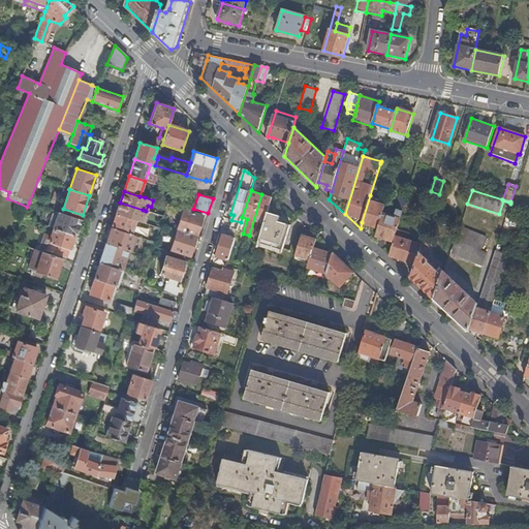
[(272,197),(261,194),(249,236),(254,237),(258,222),(265,224),(268,212),(272,197)]
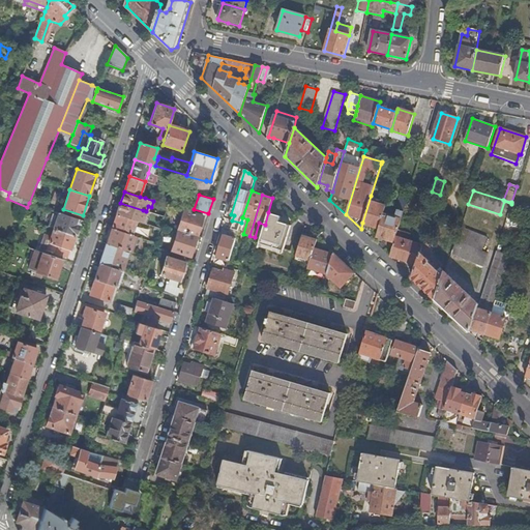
[(395,237),(408,196),(403,195),(395,217),(383,214),(379,228),(377,236),(394,242),(395,237)]
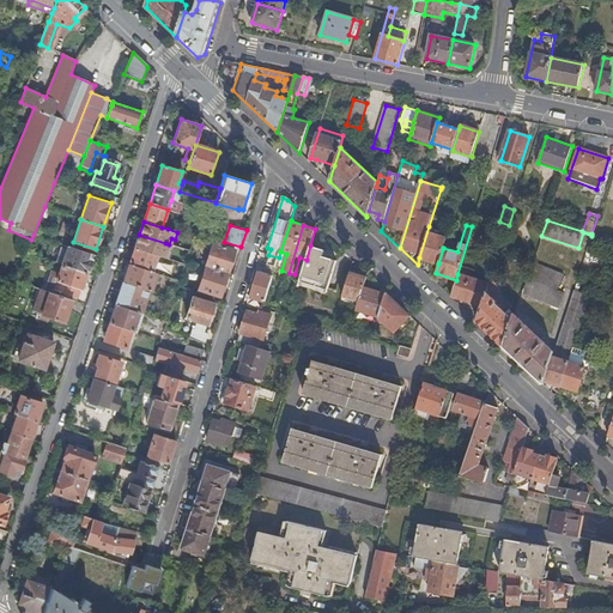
[(438,263),(443,248),(448,232),(429,226),(419,258),(438,263)]
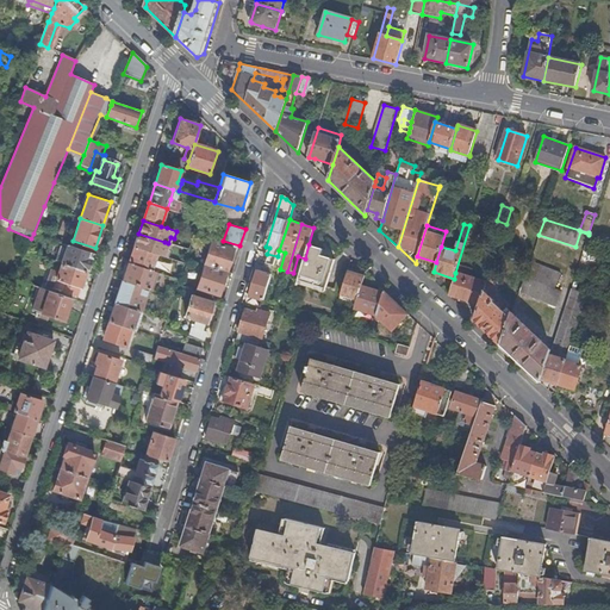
[(138,234),(134,247),(157,254),(167,257),(169,250),(167,250),(168,243),(165,242),(138,234)]
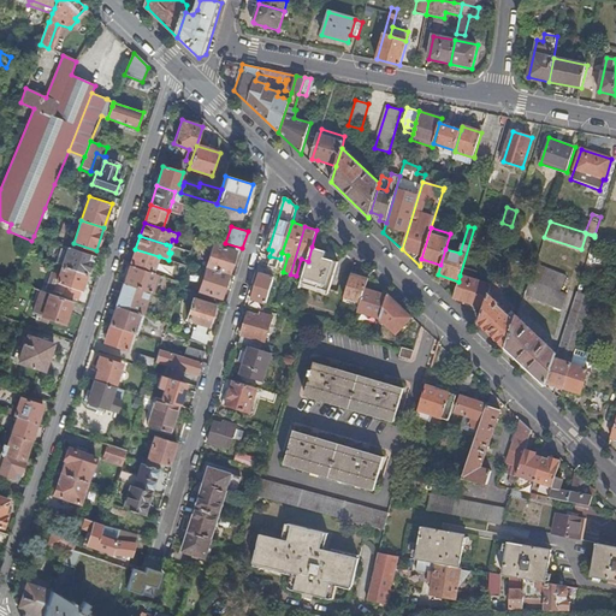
[(207,268),(229,276),(236,252),(214,244),(207,268)]
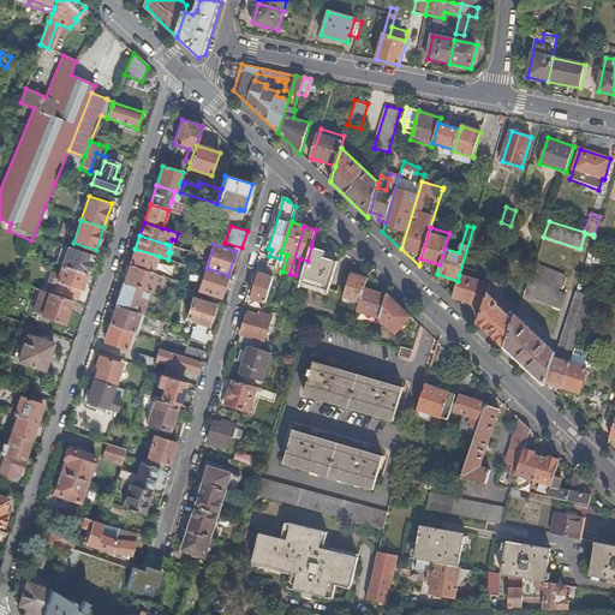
[(311,246),(308,261),(302,279),(303,279),(302,281),(330,290),(338,261),(324,257),(326,251),(311,246)]
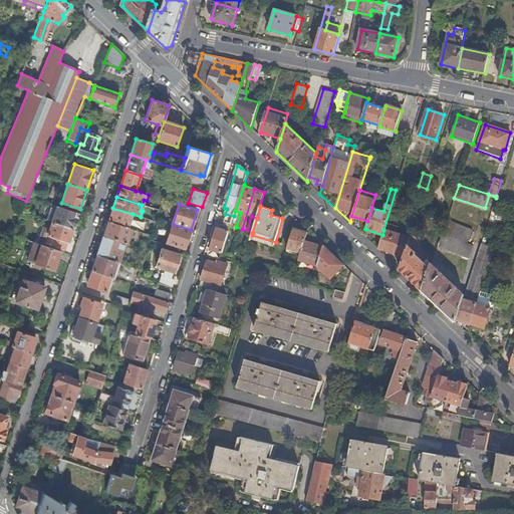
[(52,222),(73,229),(78,214),(56,207),(51,221),(52,222)]
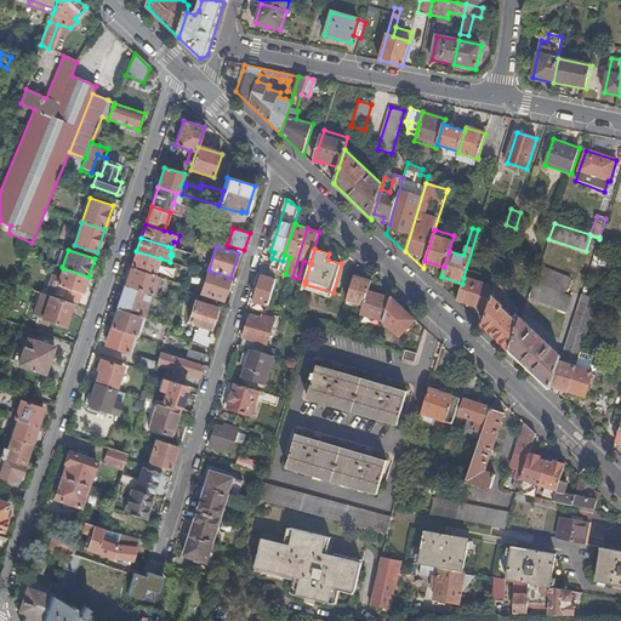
[(136,251),(131,268),(154,275),(160,258),(136,251)]
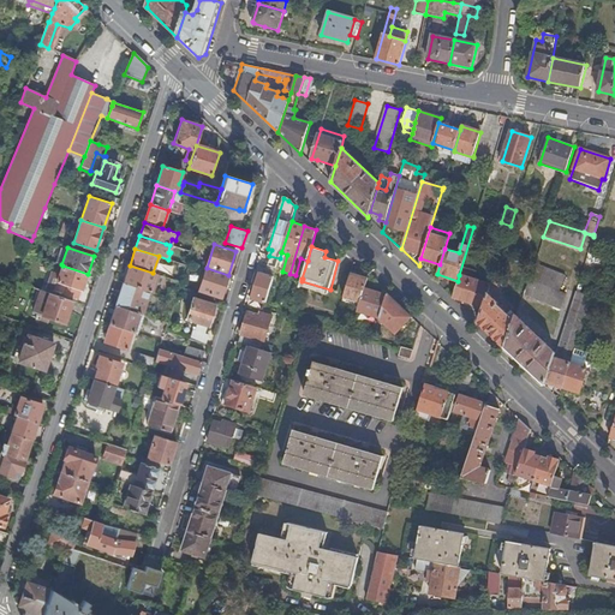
[(260,263),(256,272),(261,273),(275,278),(276,270),(276,268),(260,263)]
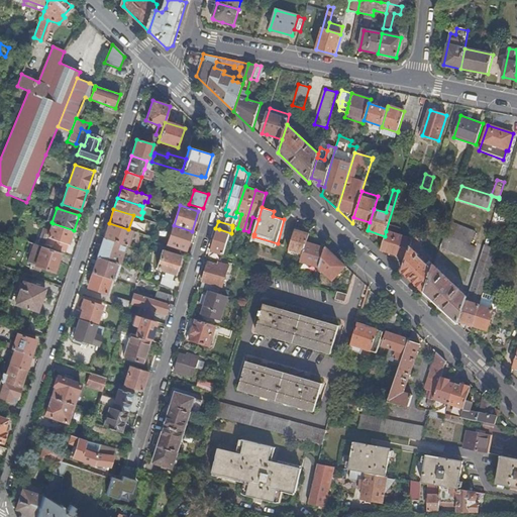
[(449,221),(440,247),(472,260),(476,247),(471,245),(476,232),(449,221)]
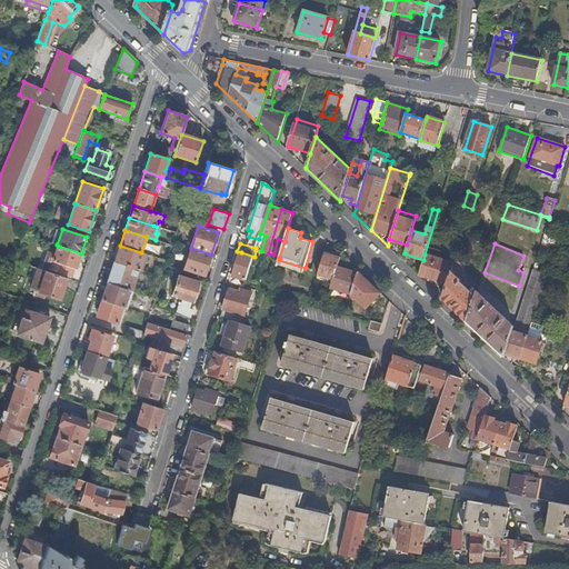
[(76,269),(81,253),(58,246),(52,261),(58,262),(55,270),(71,276),(75,268),(76,269)]
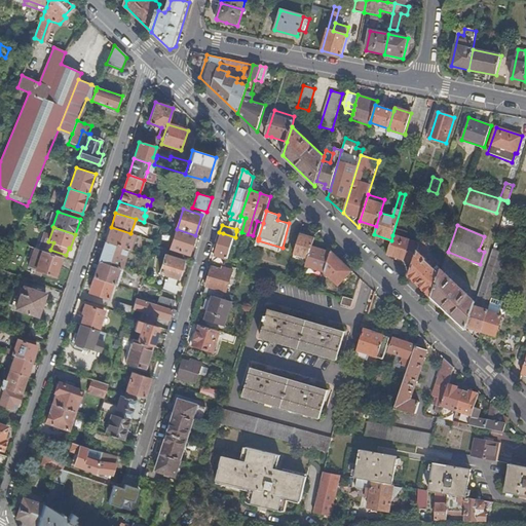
[(111,227),(106,241),(128,250),(134,234),(130,233),(111,227)]
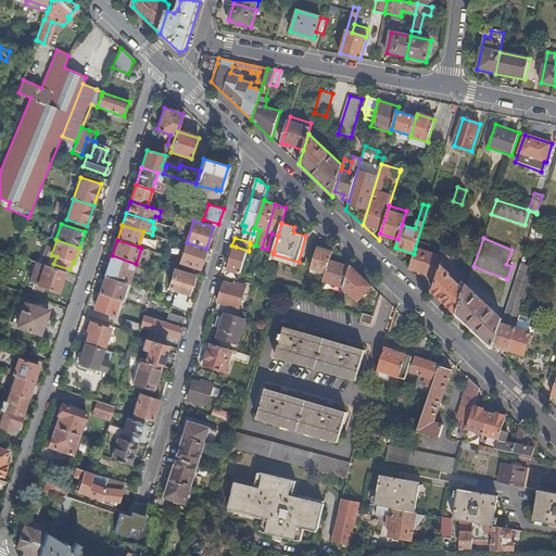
[(200,269),(206,249),(187,242),(180,263),(200,269)]
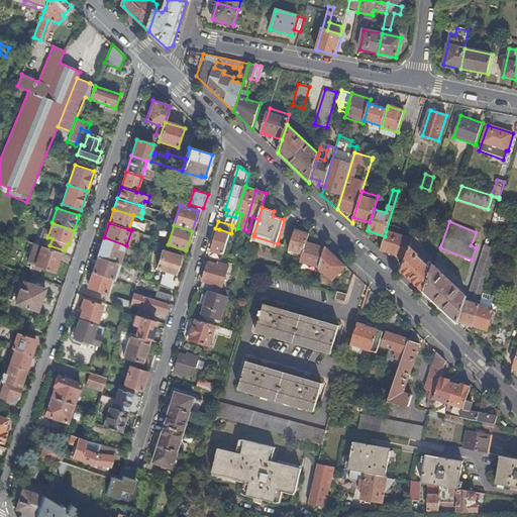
[(231,233),(219,229),(212,251),(224,254),(231,233)]
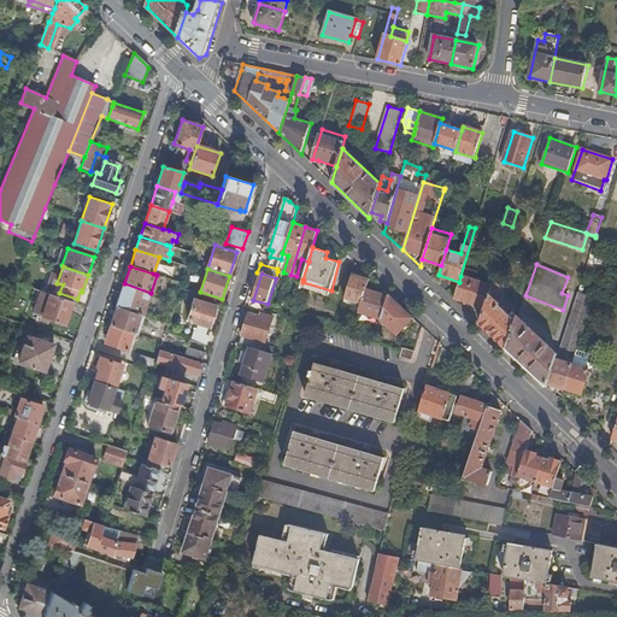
[(370,280),(352,274),(345,299),(362,304),(366,291),(370,280)]
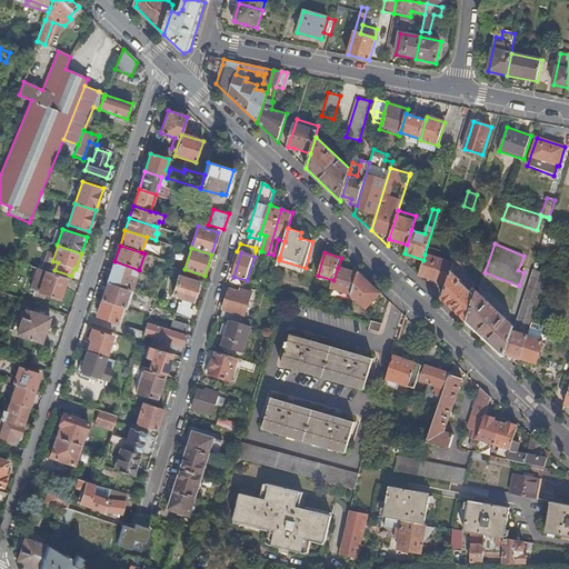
[(455,263),(425,255),(423,260),(419,275),(419,276),(429,278),(429,280),(437,282),(437,281),(448,285),(455,263)]
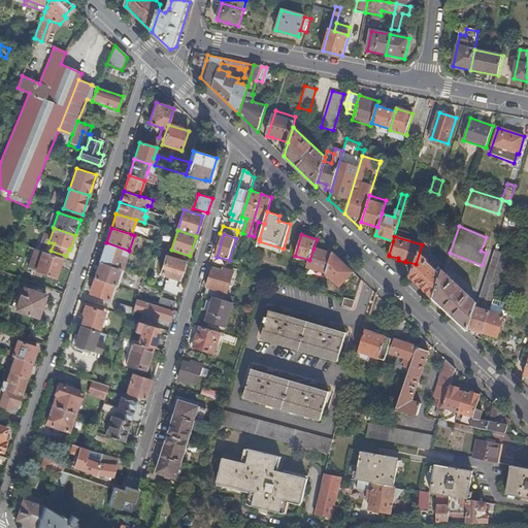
[(424,239),(422,244),(416,264),(411,277),(433,298),(443,270),(438,266),(436,269),(428,261),(429,260),(425,257),(430,241),(424,239)]
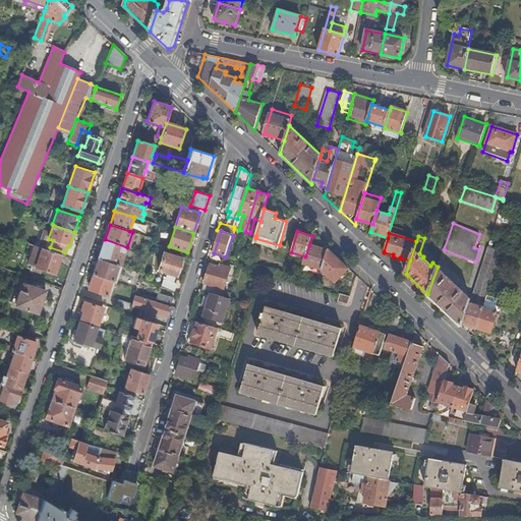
[(105,239),(98,259),(120,267),(127,247),(105,239)]
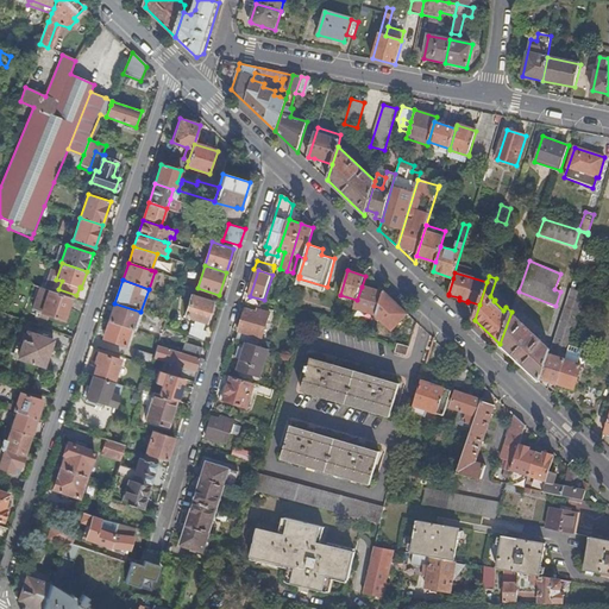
[(362,287),(357,300),(355,308),(356,309),(376,315),(377,315),(384,293),(362,287)]
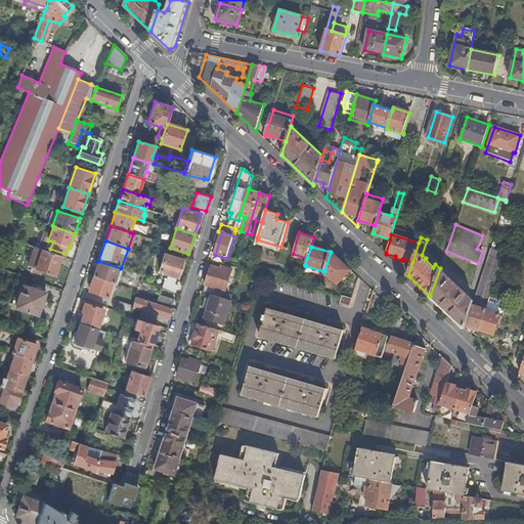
[(474,328),(479,330),(486,309),(490,295),(504,253),(490,248),(474,300),(465,329),(472,335),(474,328)]
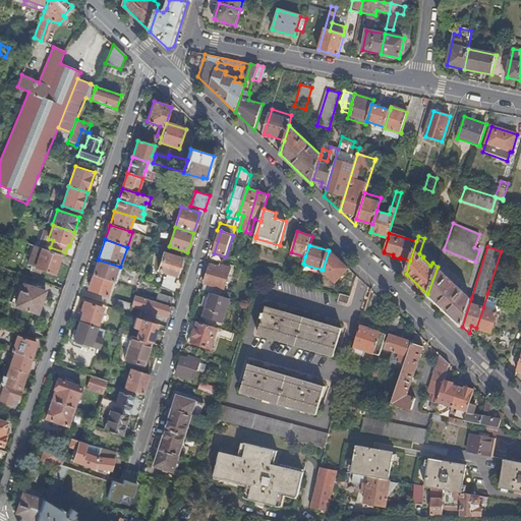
[(55,274),(61,254),(42,248),(35,271),(43,274),(44,271),(55,274)]
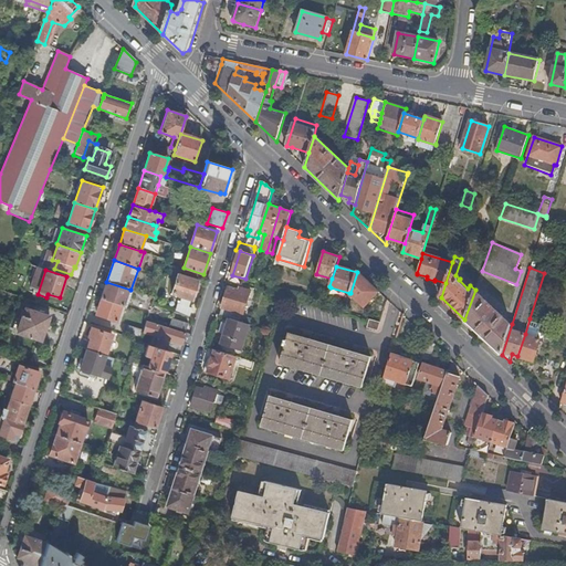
[(379,292),(357,271),(357,272),(350,293),(349,293),(348,296),(350,297),(353,295),(365,307),(379,292)]
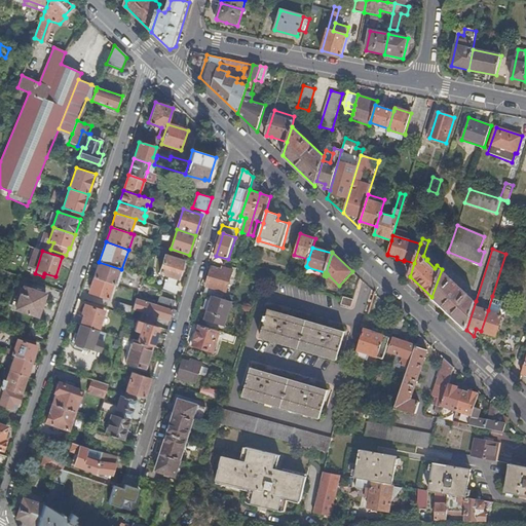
[(162,291),(176,295),(179,287),(176,286),(183,262),(164,255),(159,272),(170,275),(167,283),(165,283),(162,291)]
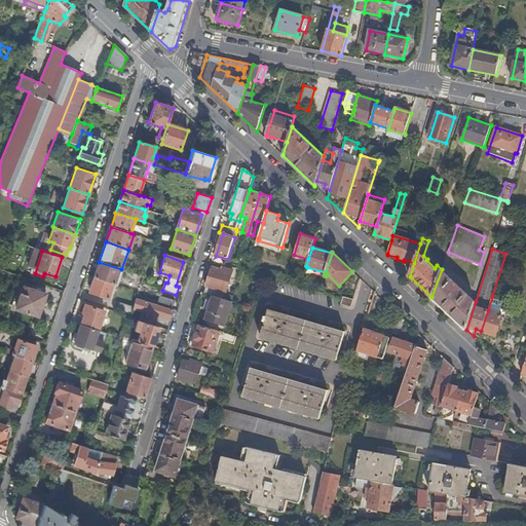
[(99,262),(94,276),(113,284),(117,285),(122,269),(121,269),(99,262)]
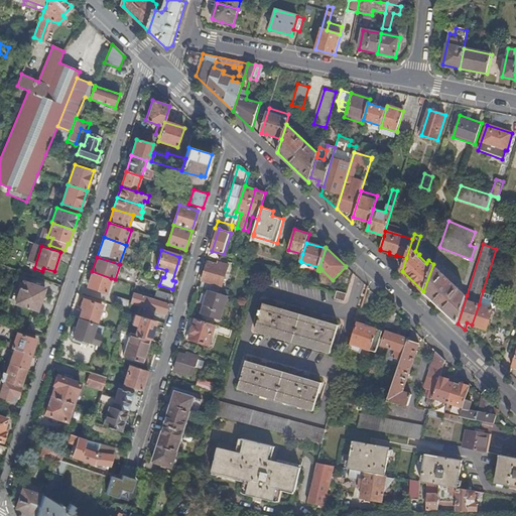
[(209,263),(201,288),(219,293),(221,287),(222,287),(229,266),(222,264),(221,267),(209,263)]
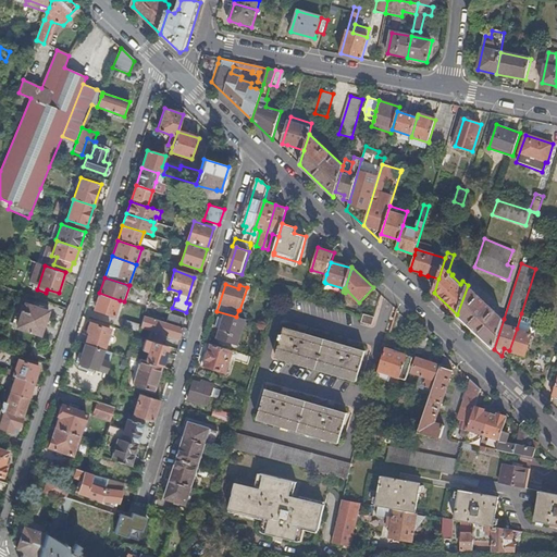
[(457,314),(494,349),(504,319),(490,307),(492,305),(491,304),(489,305),(468,285),(457,314)]
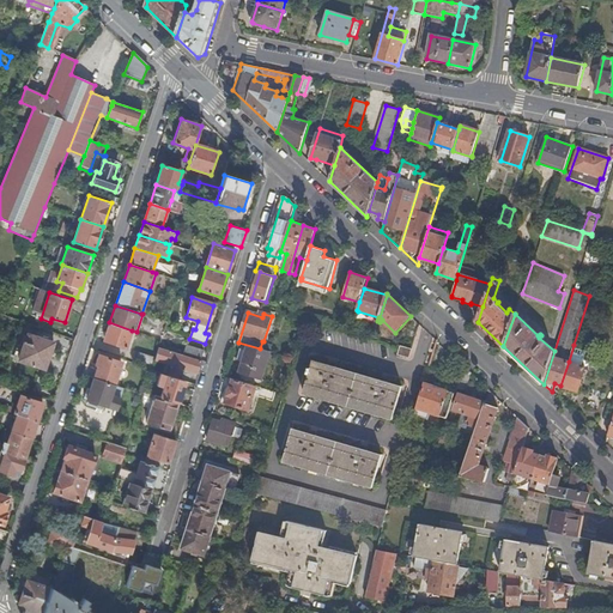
[(132,331),(109,322),(103,340),(125,349),(132,331)]
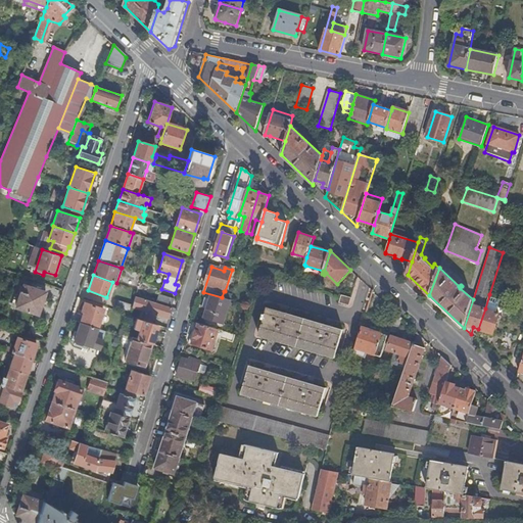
[(37,289),(24,285),(15,307),(37,315),(42,302),(43,302),(44,301),(46,294),(45,294),(44,294),(45,292),(45,290),(37,287),(37,289)]
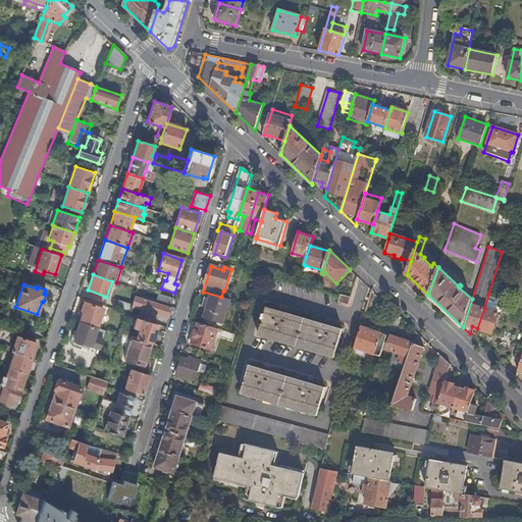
[(348,305),(351,297),(341,294),(338,302),(348,305)]
